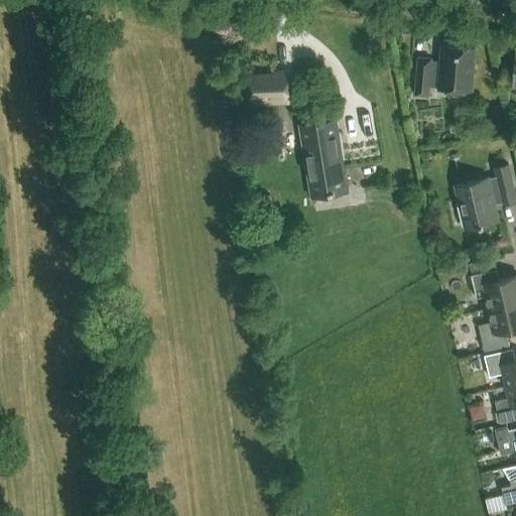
[(472,91),(476,46),(441,43),(440,60),(431,59),(431,57),(418,56),(415,94),(428,95),(429,86),(438,87),(438,88),(472,91)]
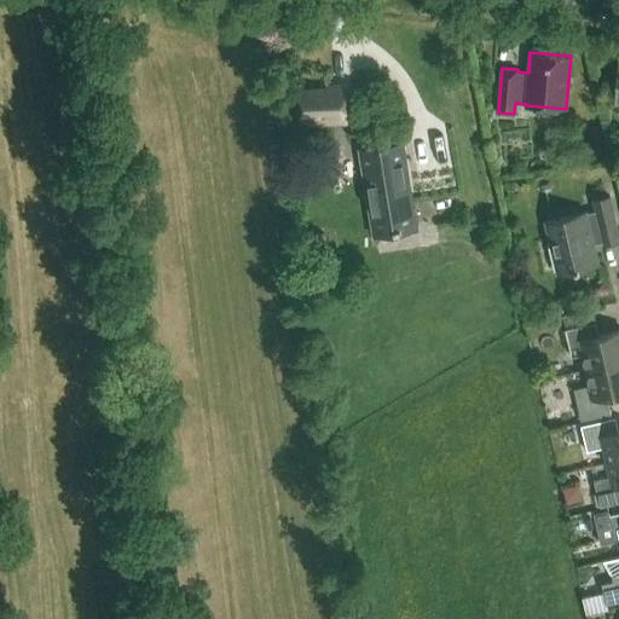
[(320,122),(347,121),(345,85),(330,86),(330,88),(301,90),(302,120),(320,119),(320,122)]
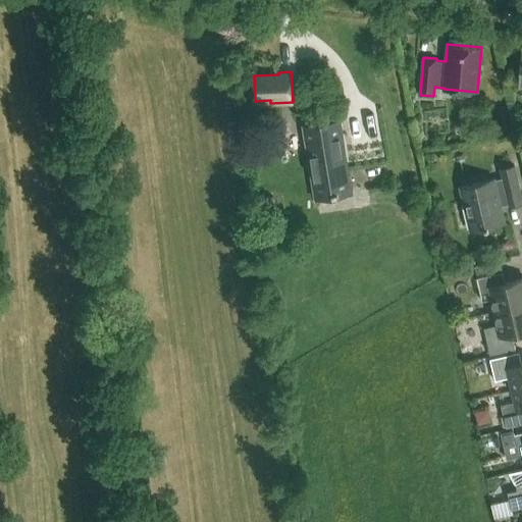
[(507,118),(506,109),(503,107),(499,108),(497,110),(498,119),(500,121),(505,121),(507,118)]
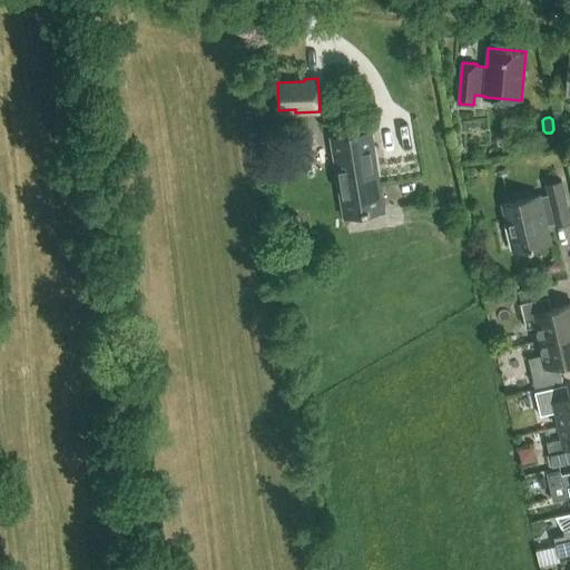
[(332,131),(346,220),(384,215),(370,125),(332,131)]
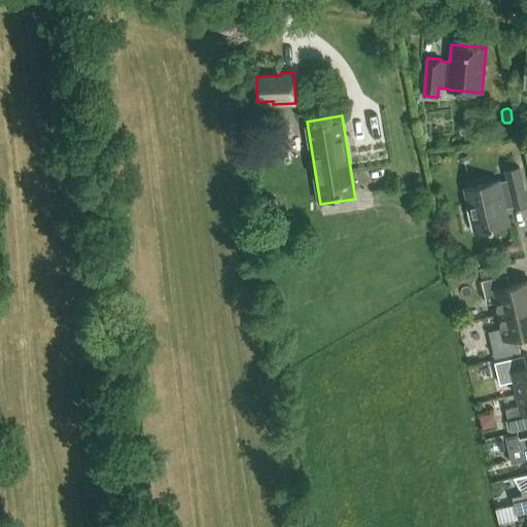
[(515,208),(526,204),(526,201),(519,167),(505,170),(507,180),(499,182),(499,181),(465,188),(476,233),(510,224),(505,208),(514,206),(515,208)]
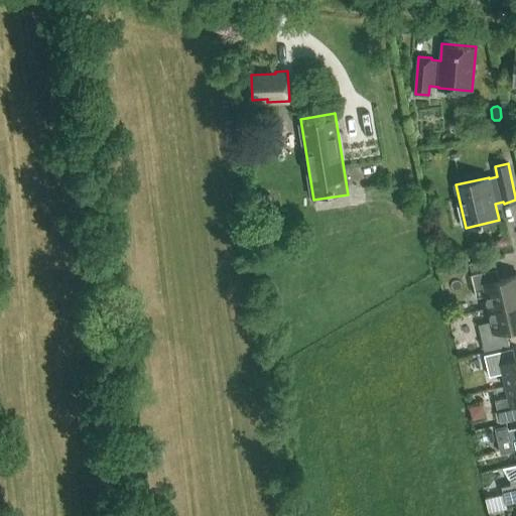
[(490,307),(515,300),(515,275),(499,279),(497,268),(472,274),(478,296),(487,294),(490,307)]
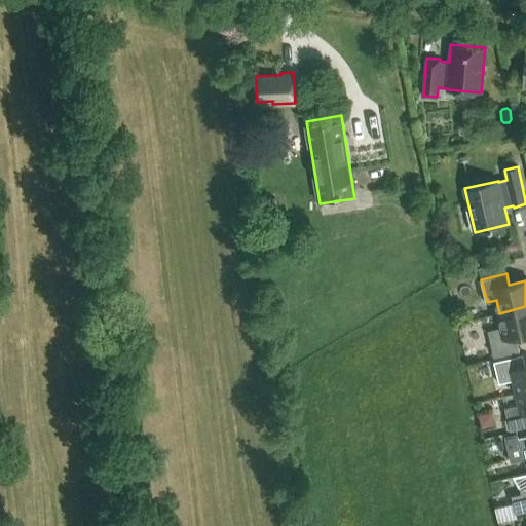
[(525,306),(499,313),(502,327),(488,331),(494,358),(519,351),(516,336),(525,333),(525,306)]
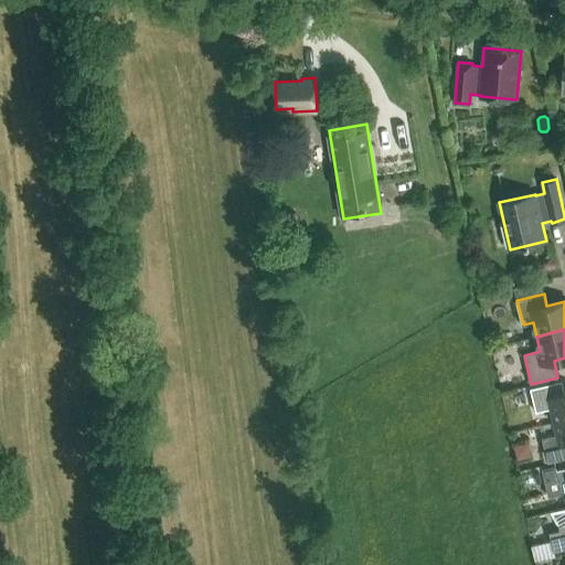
[(554,422),(564,419),(564,394),(561,395),(557,382),(531,388),(536,412),(551,408),(554,422)]
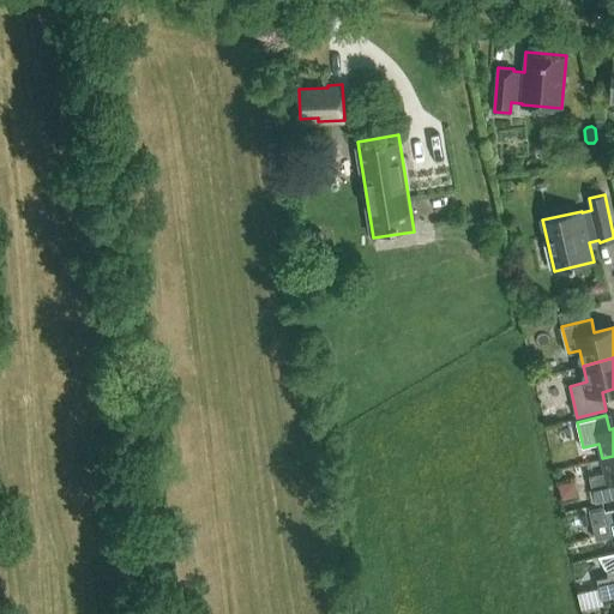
[(613,456),(602,458),(605,470),(589,474),(596,503),(613,498),(613,456)]
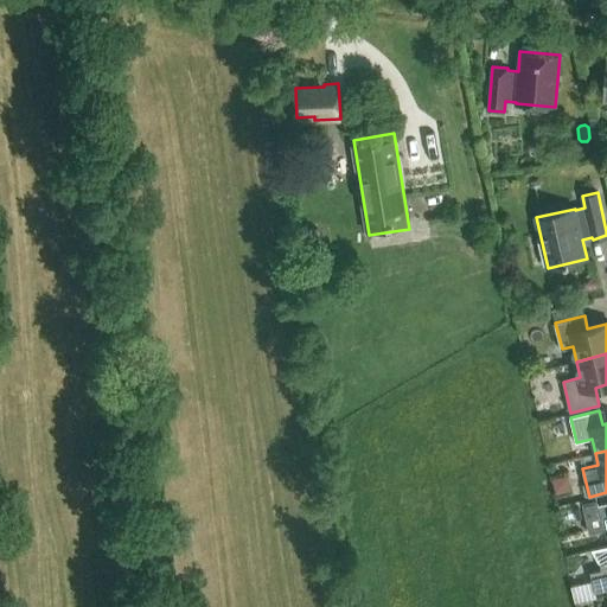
[(606,502),(598,505),(596,500),(582,504),(589,534),(606,529),(606,502)]
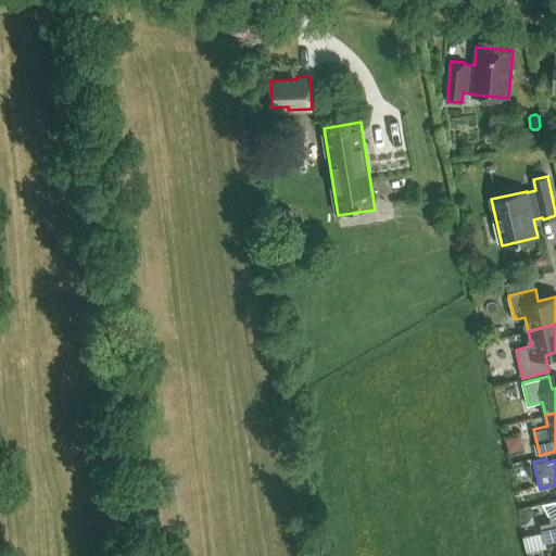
[(555,502),(545,505),(550,521),(539,523),(544,543),(555,540),(555,502)]
